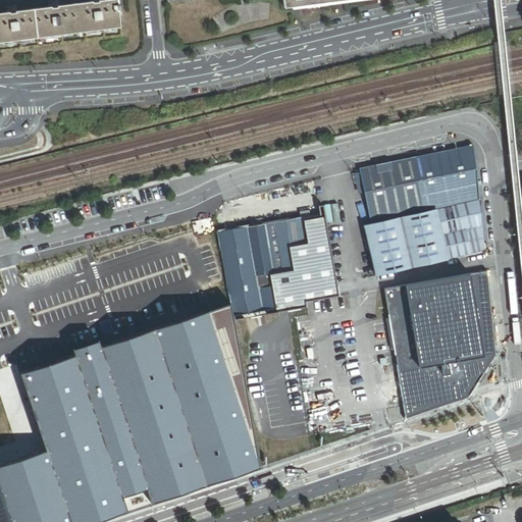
[(7,13),(0,13),(0,41),(119,25),(120,25),(118,9),(117,4),(116,0),(107,0),(100,1),(91,2),(57,6),(48,7),(16,11),(7,13)]
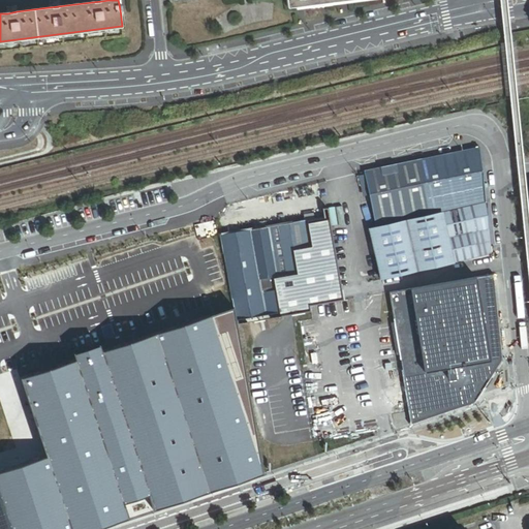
[(379,277),(491,252),(487,203),(486,203),(485,194),(479,148),(365,172),(376,227),(369,229),(379,277)]
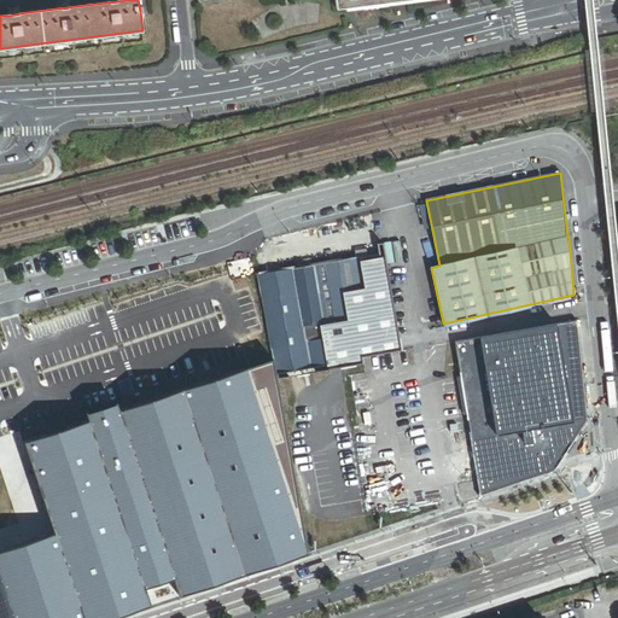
[(274,365),(275,373),(326,363),(319,322),(348,318),(343,290),(363,286),(359,258),(379,255),(331,262),(262,274),(262,296),(274,363),(274,365)]
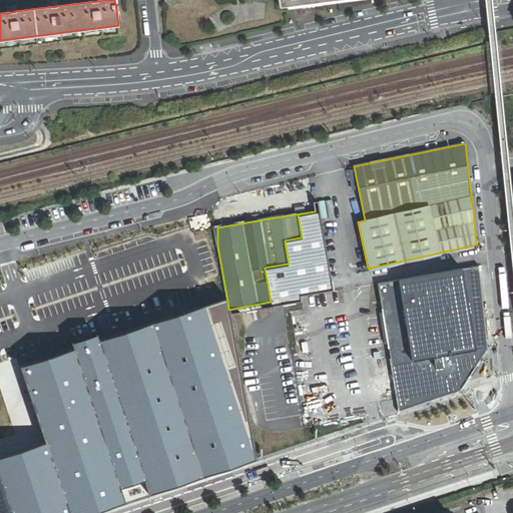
[(303,297),(329,292),(315,211),(298,214),(302,237),(285,240),(289,264),(265,268),(271,302),(303,297)]
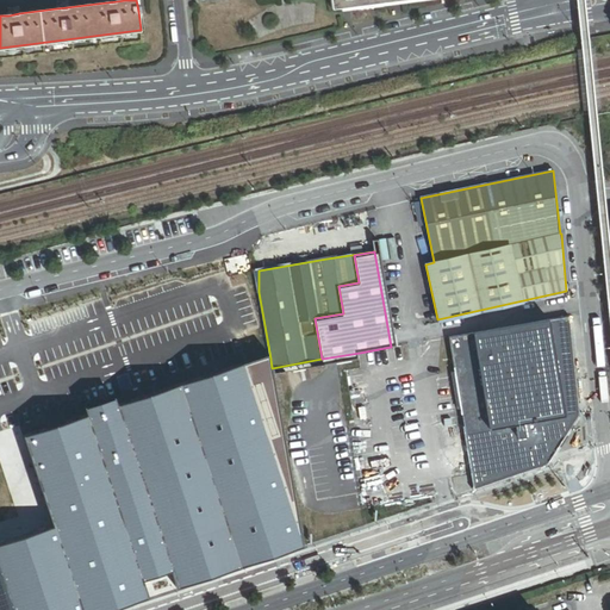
[(571,327),(570,317),(549,321),(549,331),(571,327)]
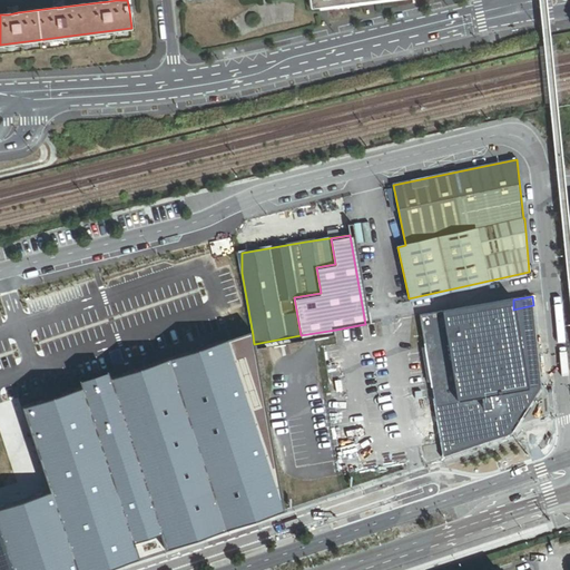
[(465,449),(511,433),(541,387),(536,335),(533,305),(513,310),(513,300),(443,310),(465,449)]
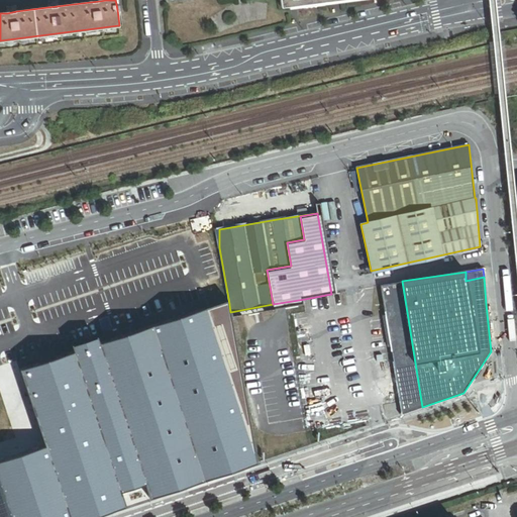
[(422,407),(402,281),(381,284),(402,413),(422,407)]
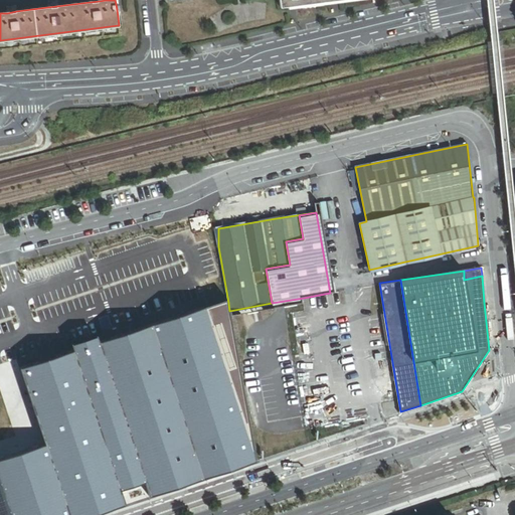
[(46,445),(41,447),(66,514),(78,514),(255,457),(222,306),(20,368),(46,445)]
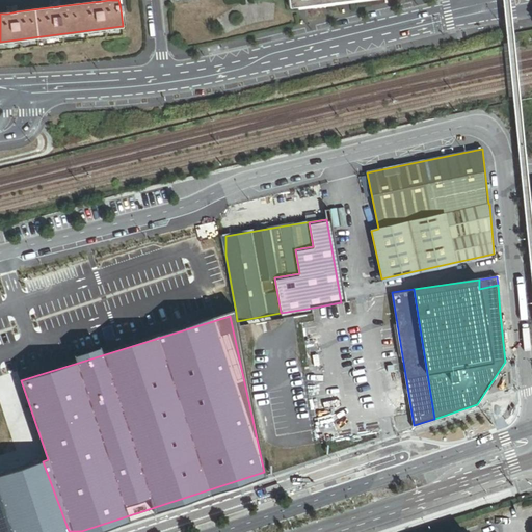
[(0,531),(69,531),(43,461),(0,474),(0,531)]
